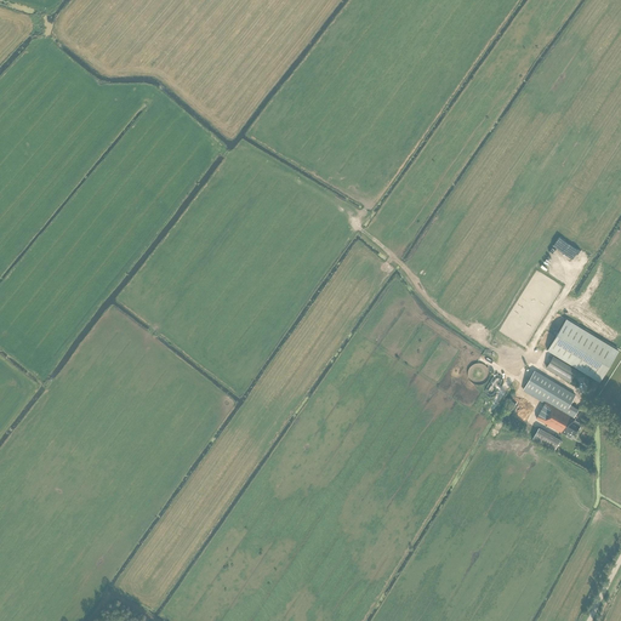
[(619,351),(567,319),(547,351),(599,382),(619,351)]
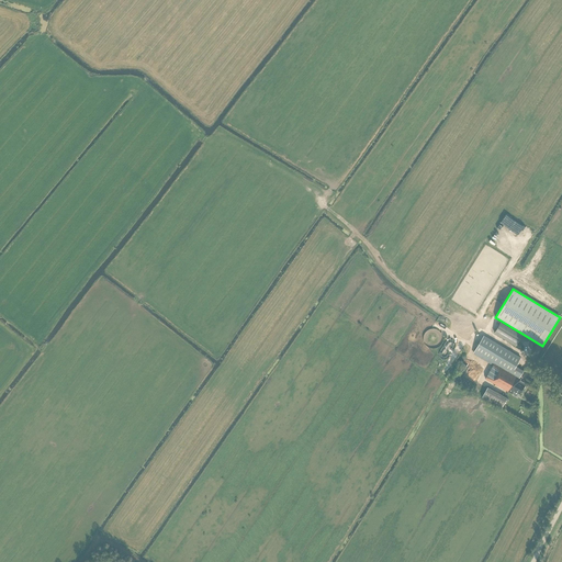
[(516,346),(523,335),(501,322),(494,334),(516,346)]
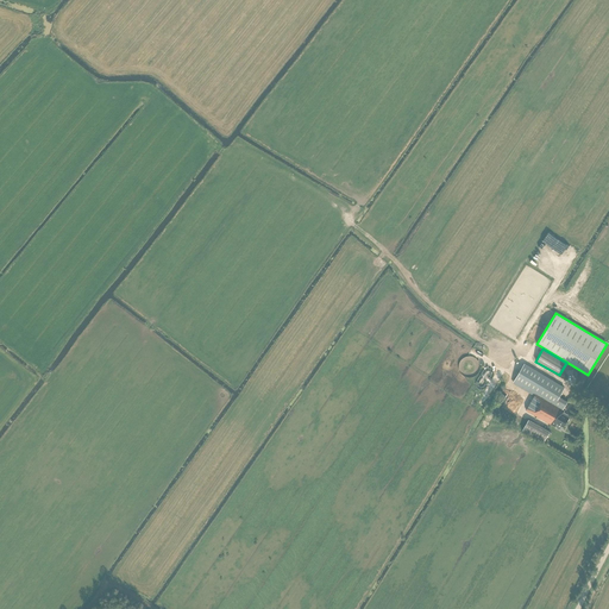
[(478,372),(479,372),(479,371),(479,370),(481,369),(481,368),(481,366),(481,365),(479,364),(479,363),(479,362),(478,362),(478,360),(477,359),(476,358),(475,357),(473,357),(472,357),(470,356),(468,356),(466,357),(465,357),(464,357),(464,358),(463,358),(462,359),(460,360),(460,362),(459,363),(459,364),(459,365),(459,366),(459,368),(459,369),(459,370),(459,371),(460,372),(460,374),(462,374),(462,375),(463,376),(464,376),(465,377),(466,377),(468,377),(469,377),(470,377),(471,377),(472,377),(473,377),(475,376),(476,376),(477,375),(478,374),(478,372)]
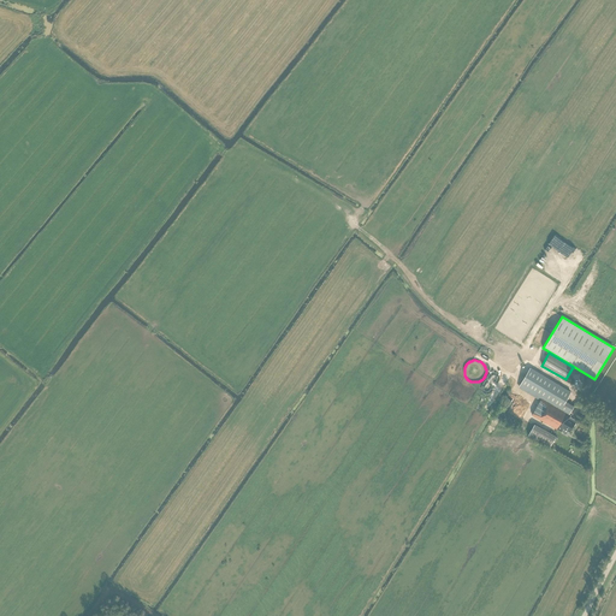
[(570,432),(575,422),(574,421),(574,420),(570,416),(570,415),(568,414),(573,407),(564,402),(570,392),(531,368),(519,388),(540,401),(532,415),(562,432),(563,428),(570,432)]
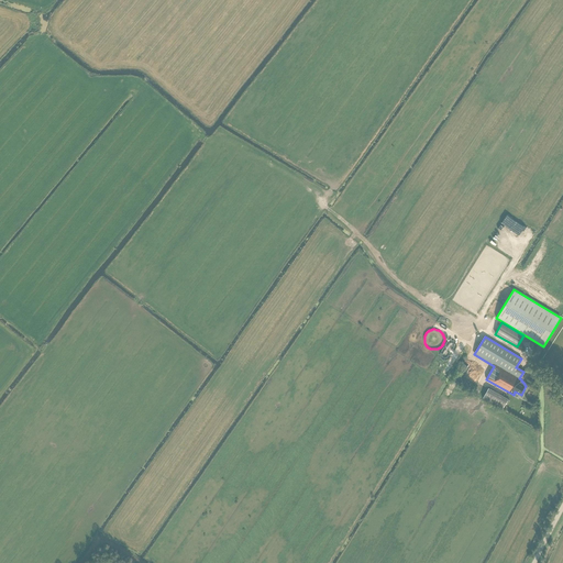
[(439,377),(445,381),(449,372),(442,370),(439,377)]
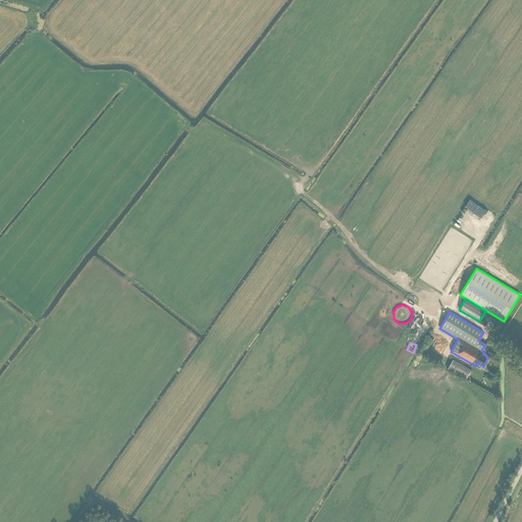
[(466,379),(471,370),(453,360),(448,369),(466,379)]
